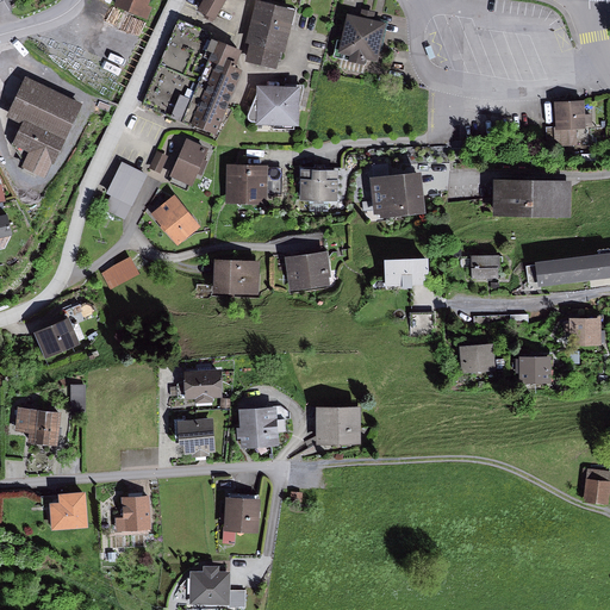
[(155,0),(118,0),(117,7),(148,19),(155,0)]
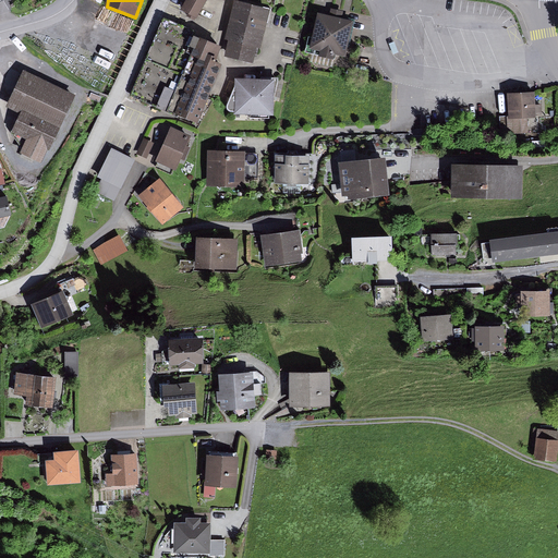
[(205,0),(185,0),(181,9),(196,16),(205,0)]
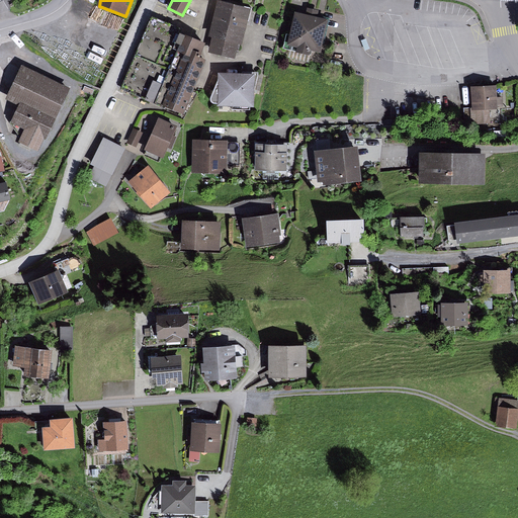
[(254,8),(226,0),(219,0),(209,33),(213,34),(209,49),(236,57),(241,39),(245,40),(254,8)]
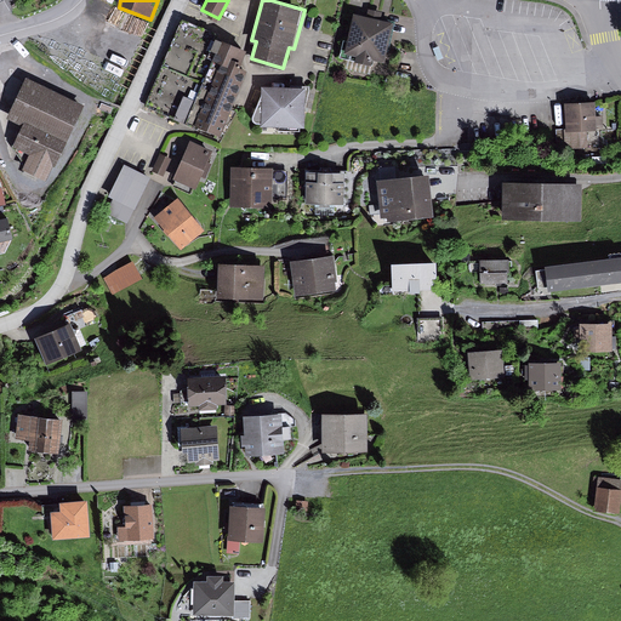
[(370,18),(357,15),(346,55),(358,57),(357,63),(374,68),(376,58),(387,61),(397,24),(382,21),(385,13),(371,11),(370,18)]
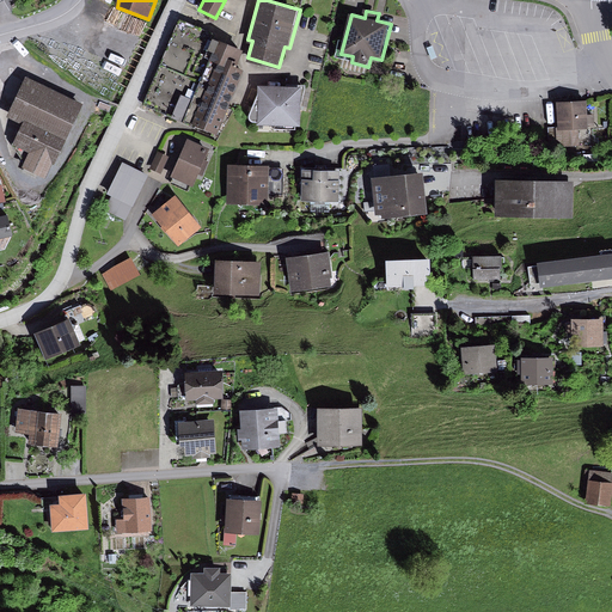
[(245,51),(219,40),(210,59),(224,65),(196,126),(220,138),(250,73),(238,67),(245,51)]
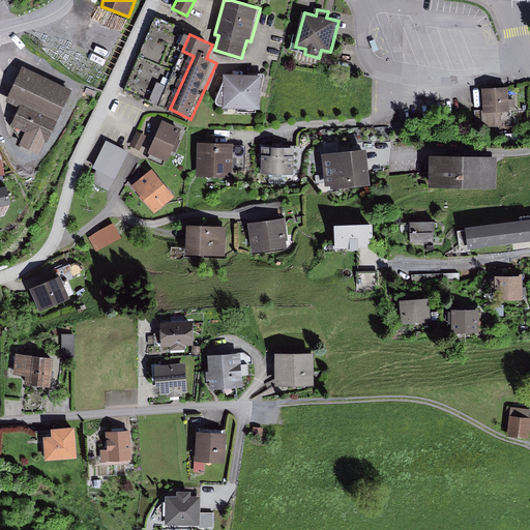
[(76,92),(25,69),(10,101),(24,108),(15,127),(27,133),(21,149),(40,157),(47,143),(53,145),(76,92)]
